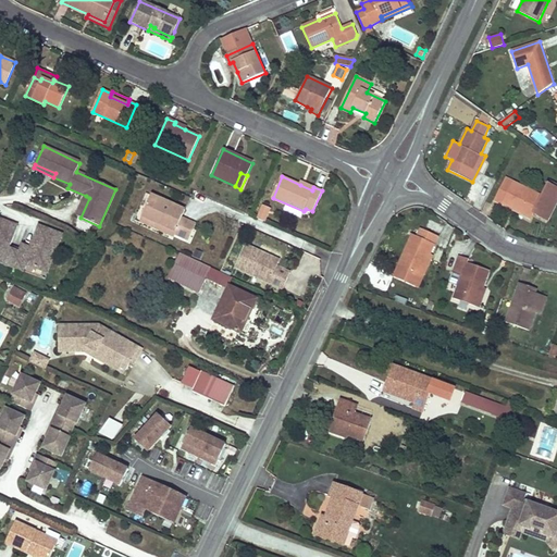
[(547,222),(556,202),(556,188),(547,185),(542,197),(506,180),(494,202),(512,211),(514,208),(516,210),(515,212),(530,220),(533,214),(547,222)]
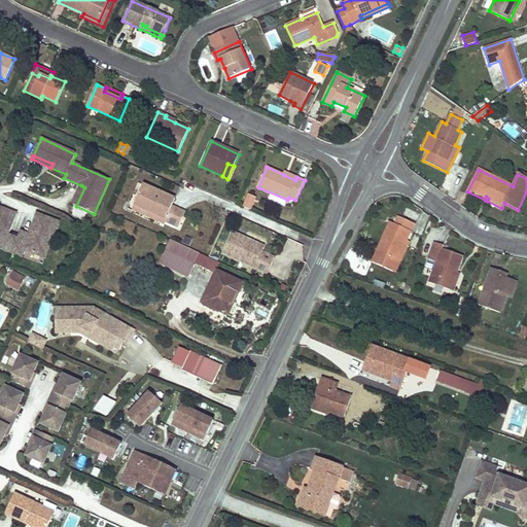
[(178,227),(185,212),(172,206),(175,199),(164,194),(162,196),(155,192),(156,190),(143,184),(134,205),(166,218),(165,220),(165,221),(178,227)]
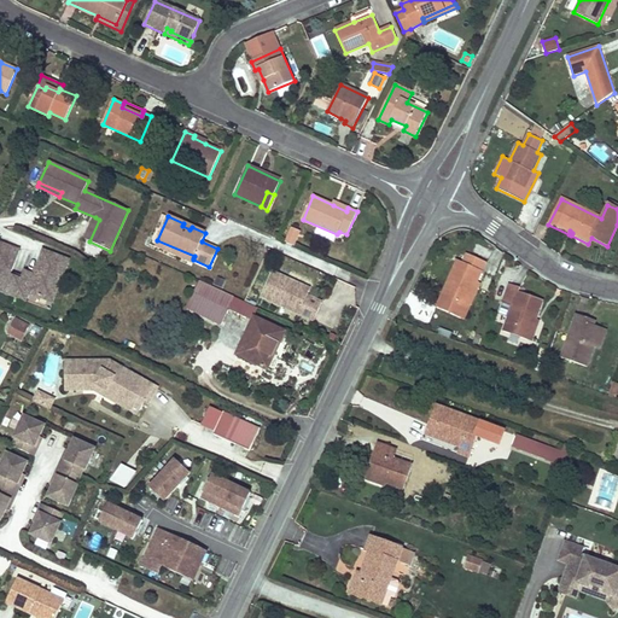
[(89,242),(99,220),(95,217),(85,239),(89,242)]
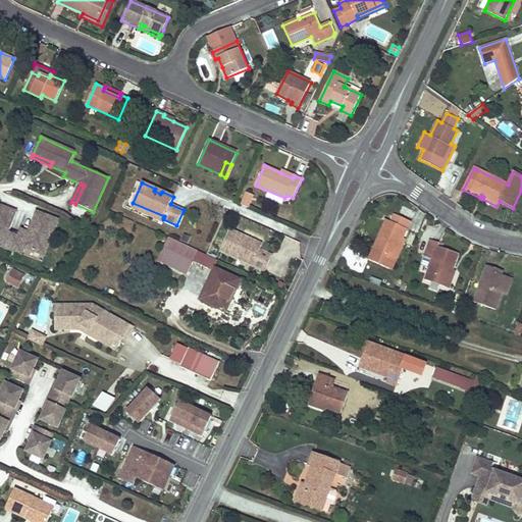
[(268,192),(266,197),(282,204),(284,198),(268,192)]
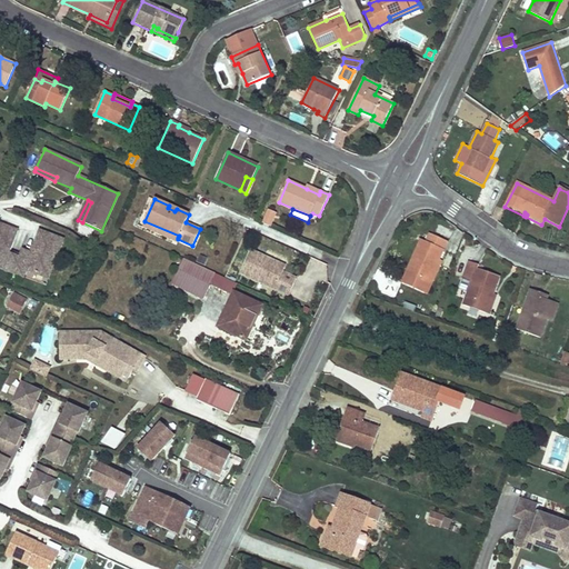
[(270,227),(277,213),(270,210),(263,223),(270,227)]
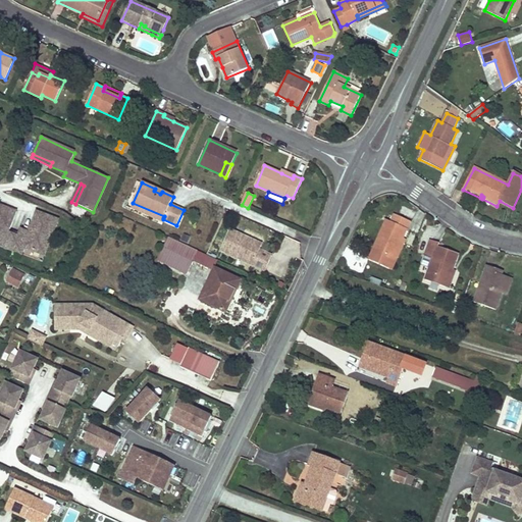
[(164,216),(133,203),(131,208),(162,221),(163,219),(163,218),(164,216)]
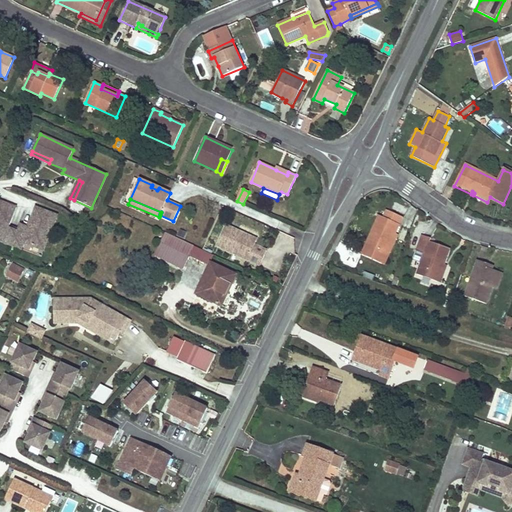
[(41,249),(47,230),(51,231),(57,215),(36,207),(29,227),(20,223),(17,230),(9,227),(17,208),(0,201),(0,240),(21,249),(24,242),(41,249)]
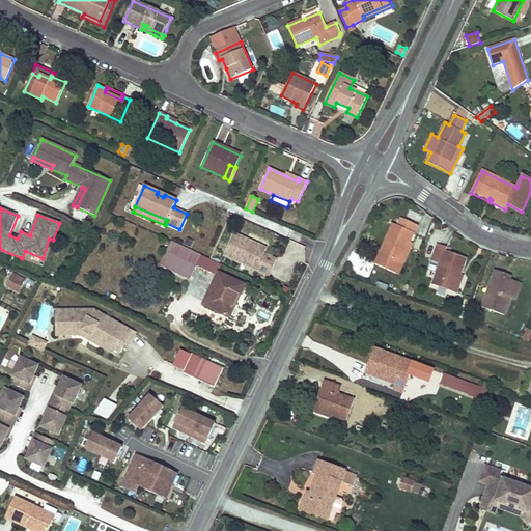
[(410,243),(417,225),(401,218),(398,226),(394,224),(380,254),(400,263),(410,243)]
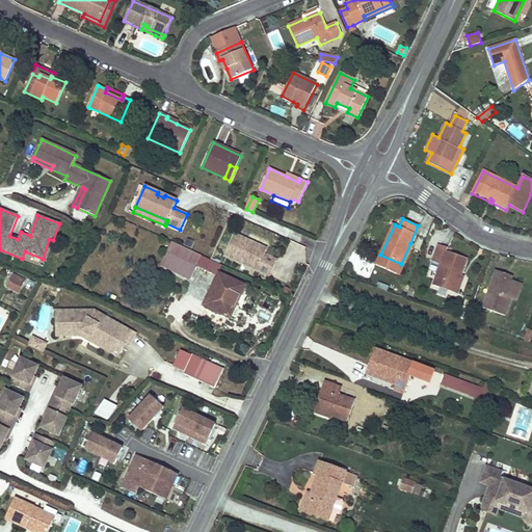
[(270,276),(277,261),(264,255),(267,249),(259,245),(258,248),(246,242),(247,240),(235,235),(225,256),(270,276)]
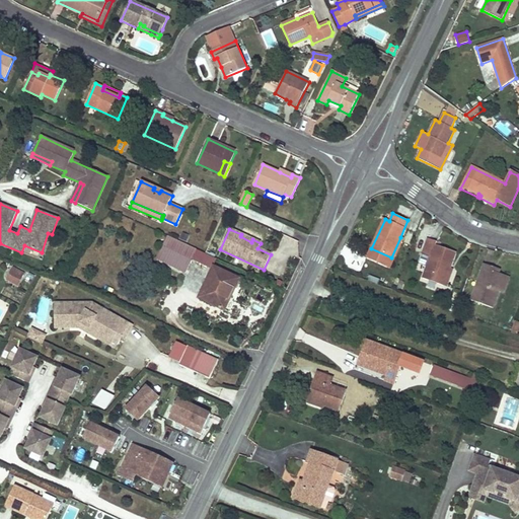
[(45,253),(52,234),(48,233),(42,252),(45,253)]
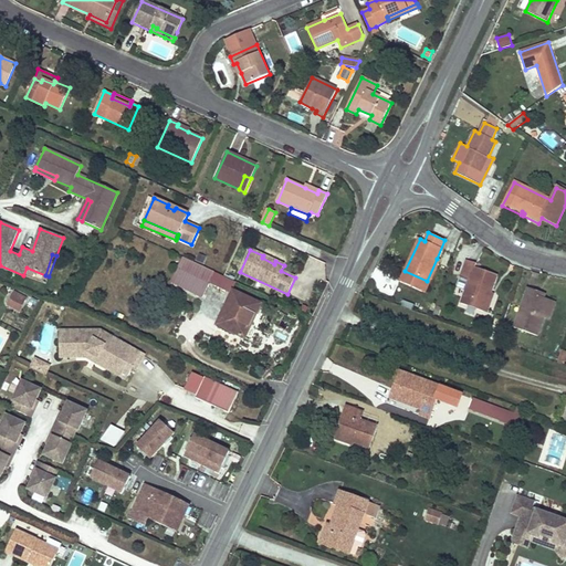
[(210,283),(200,280),(206,269),(184,258),(171,283),(202,297),(210,283)]
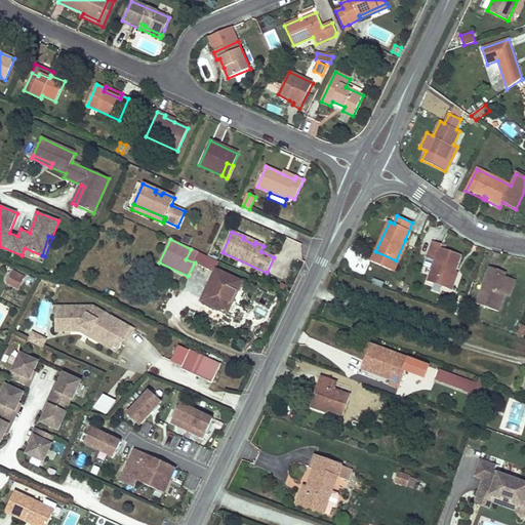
[(398,261),(408,241),(405,240),(396,260),(398,261)]
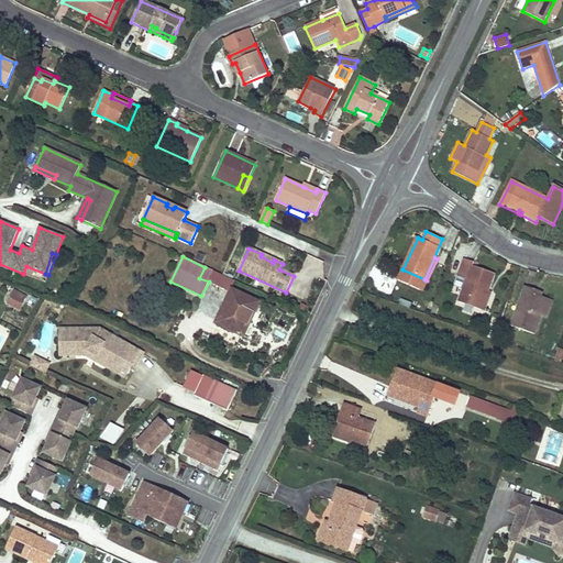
[(482,310),(488,291),(494,274),(473,266),(474,262),(464,258),(459,275),(467,278),(459,302),(482,310)]
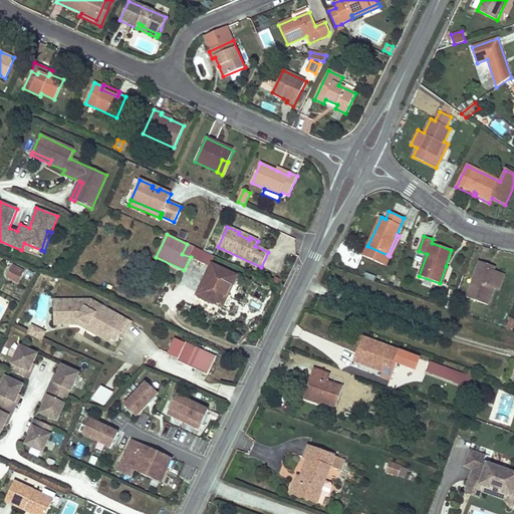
[(212,264),(215,256),(187,244),(182,254),(191,257),(211,266),(212,264)]
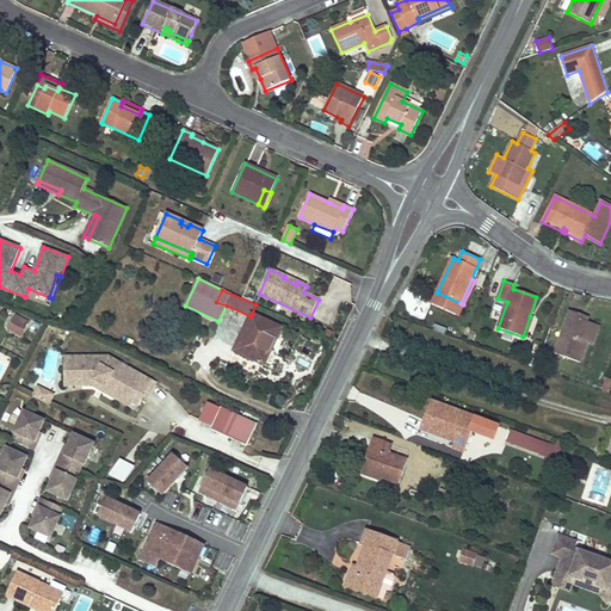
[(456,314),(461,303),(437,292),(432,303),(456,314)]
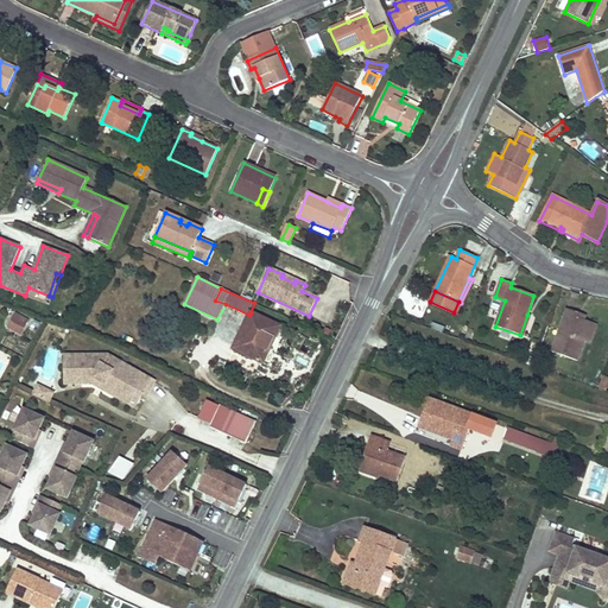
[(584,341),(590,322),(583,320),(576,317),(577,314),(568,310),(552,353),(577,361),(584,341)]
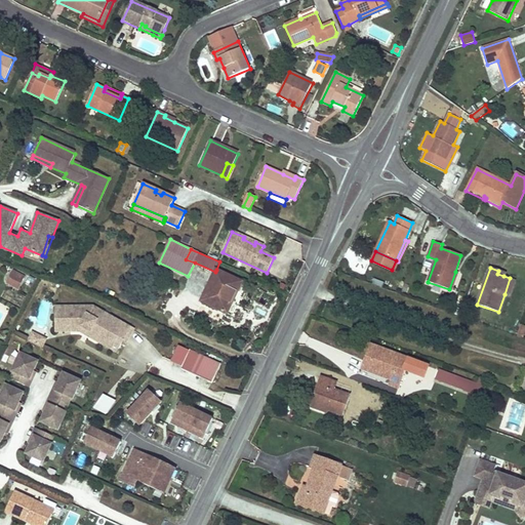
[(234,300),(242,282),(216,270),(215,272),(201,301),(225,313),(231,299),(234,300)]
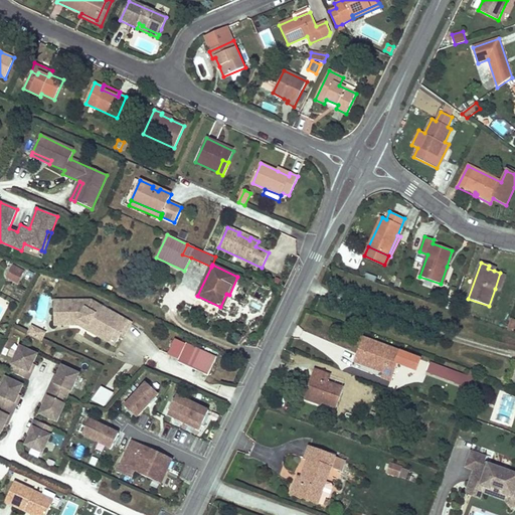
[(444,285),(450,268),(447,267),(441,284),(444,285)]
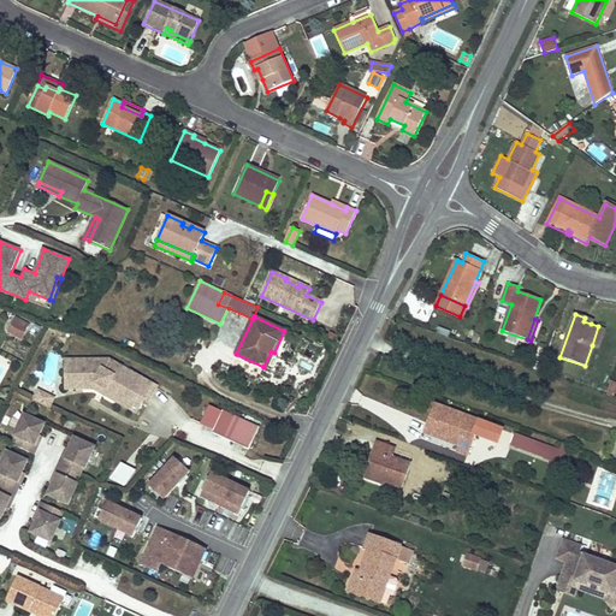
[(21,337),(25,327),(15,321),(10,331),(21,337)]
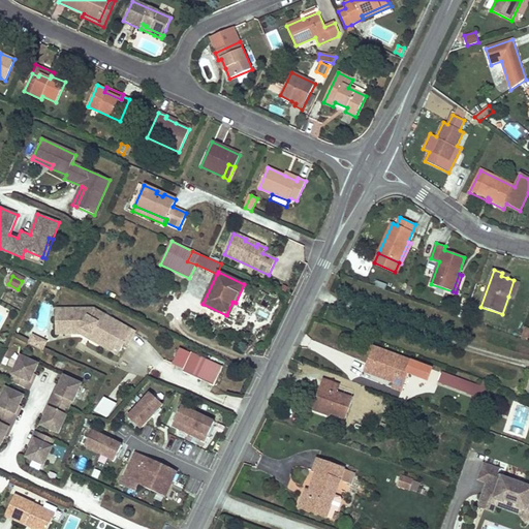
[(512,299),(519,282),(514,280),(508,297),(512,299)]
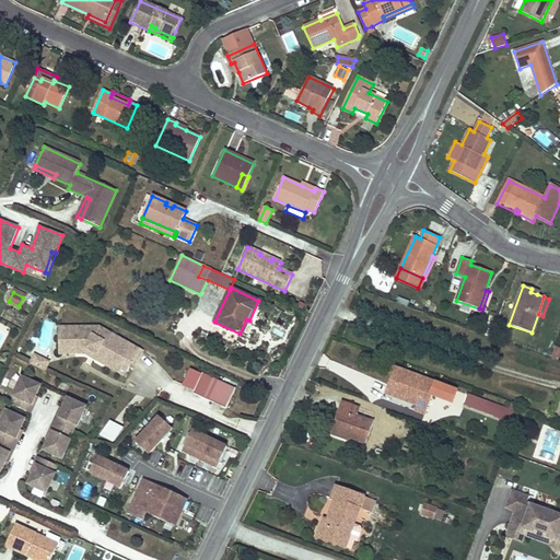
[(429,311),(432,301),(422,298),(419,306),(429,311)]
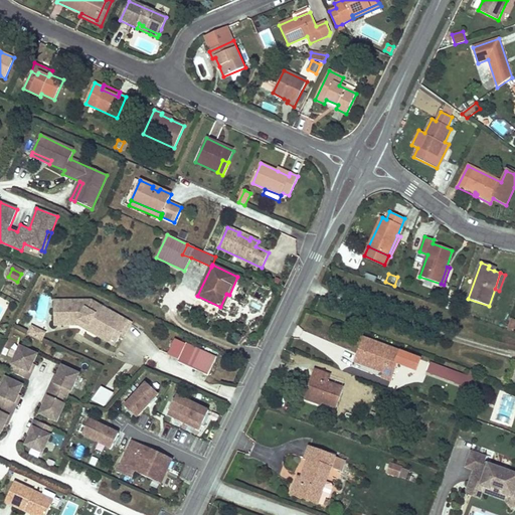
[(223,308),(229,295),(226,294),(220,307),(223,308)]
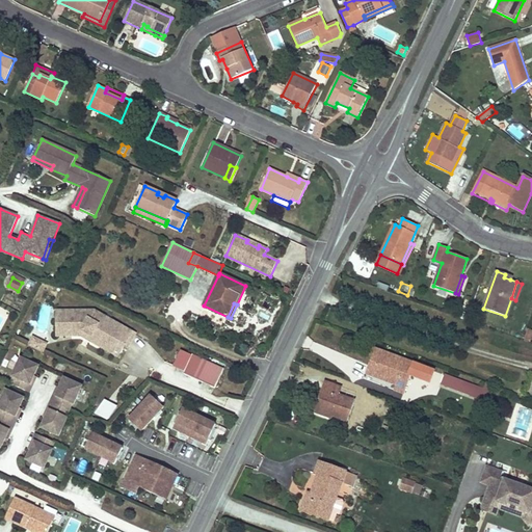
[(132,331),(94,310),(92,311),(90,315),(83,311),(57,311),(57,336),(73,336),(73,331),(82,331),(82,330),(88,334),(89,331),(92,334),(91,336),(103,342),(100,346),(117,356),(124,347),(132,331)]
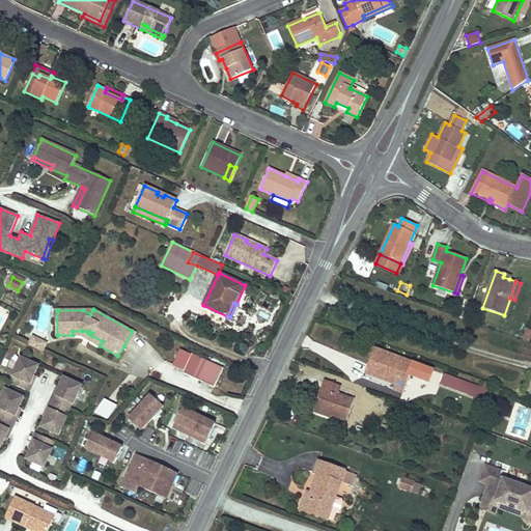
[(103,341),(91,335),(92,333),(89,331),(88,333),(82,330),(82,331),(73,331),(73,335),(81,335),(100,345),(103,341)]
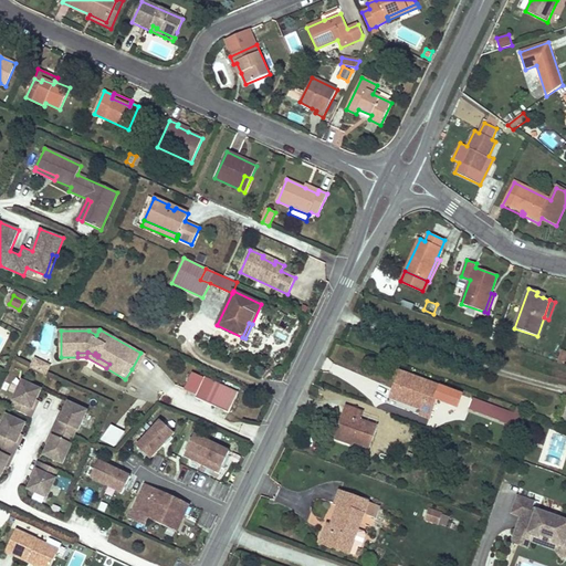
[(135,371),(145,355),(140,353),(132,369),(135,371)]
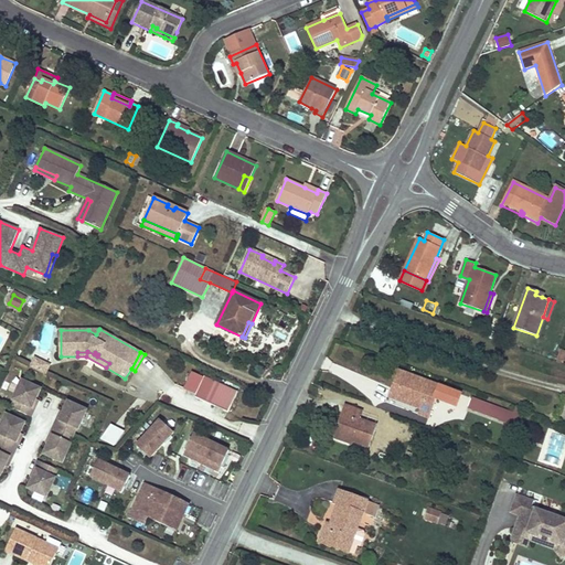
[(45,374),(49,366),(39,362),(35,369),(45,374)]
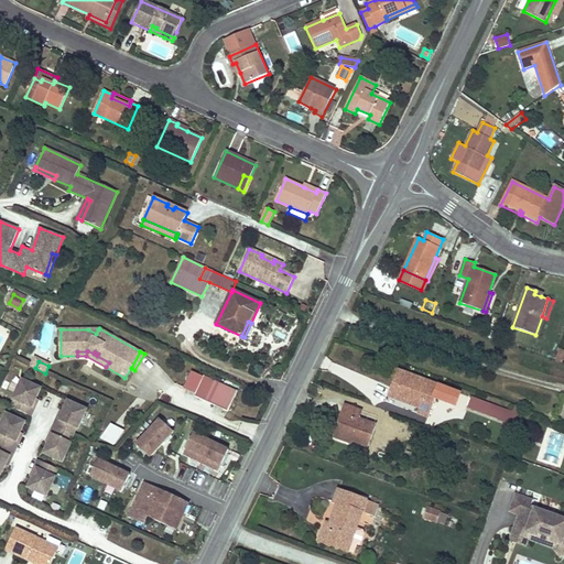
[(456,405),(461,393),(399,370),(393,386),(398,388),(394,399),(410,404),(412,400),(415,402),(413,405),(421,409),(419,414),(427,416),(435,398),(456,405)]
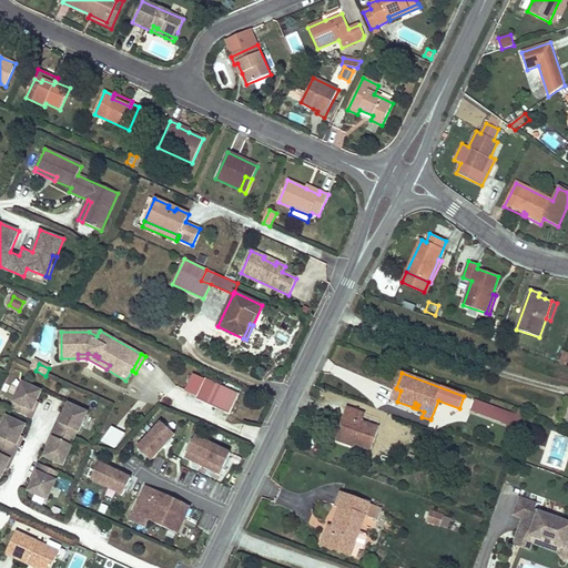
[(198,397),(205,379),(194,375),(186,393),(198,397)]
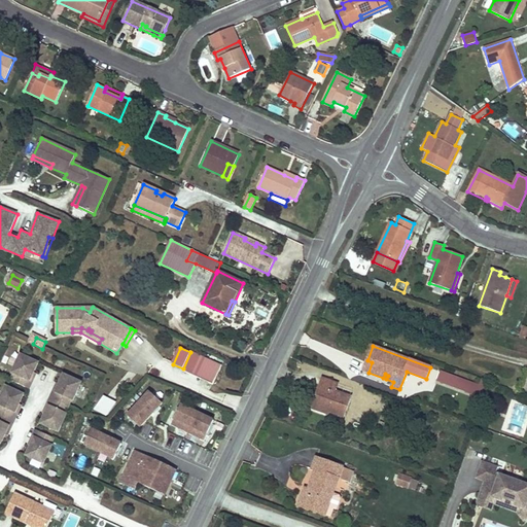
[(213,385),(221,365),(190,352),(183,369),(182,371),(213,385)]
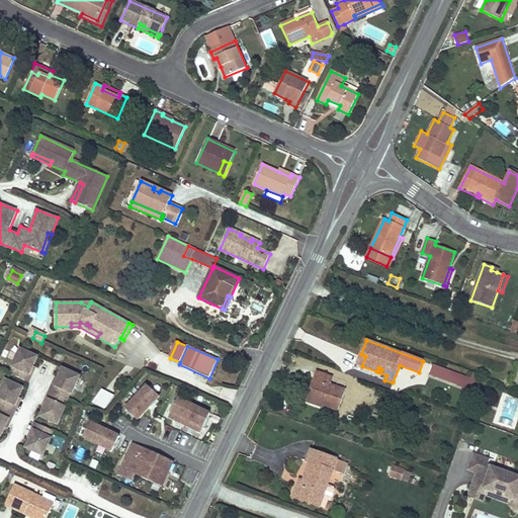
[(33,366),(37,357),(20,349),(12,366),(14,367),(10,374),(25,380),(28,374),(29,374),(33,366)]
